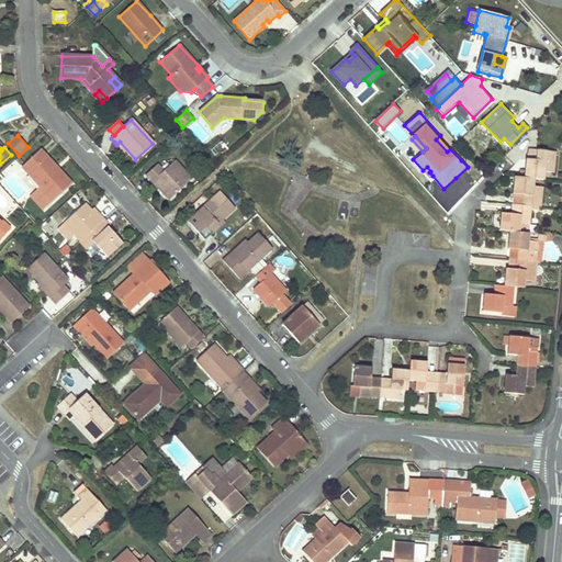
[(72,186),(41,150),(22,168),(40,188),(32,195),(45,210),(72,186)]
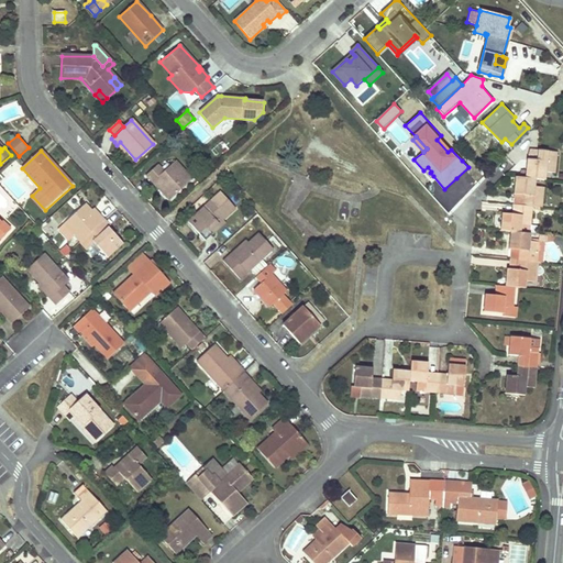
[(529,169),(529,177),(537,178),(545,179),(547,172),(556,173),(559,153),(538,151),(537,159),(528,159),(527,169),(529,169)]
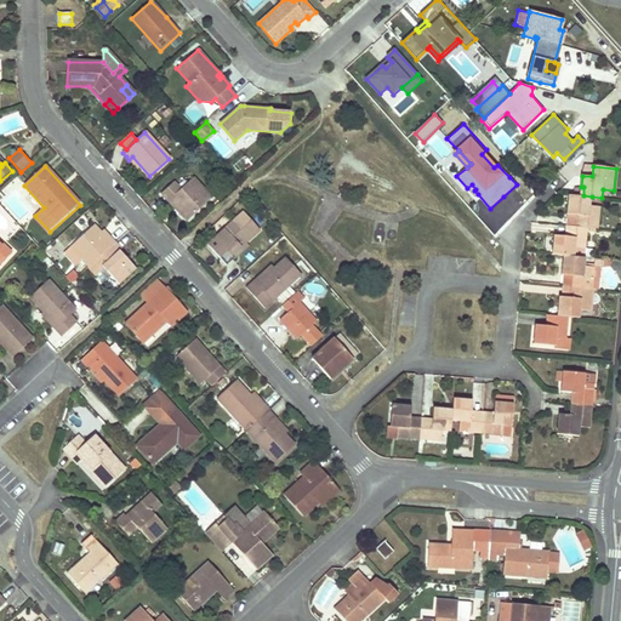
[(211,198),(193,177),(181,189),(167,201),(186,221),(211,198)]
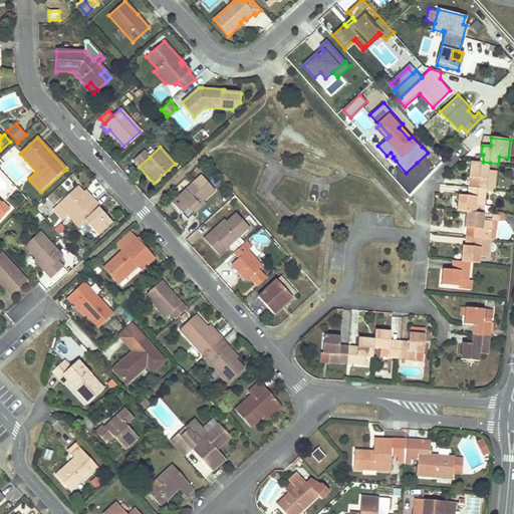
[(145,152),(134,161),(139,167),(150,157),(145,152)]
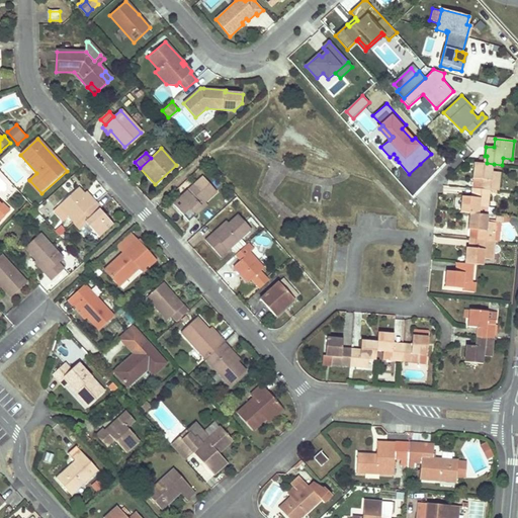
[(394,154),(390,157),(396,164),(399,162),(396,159),(397,158),(394,154)]
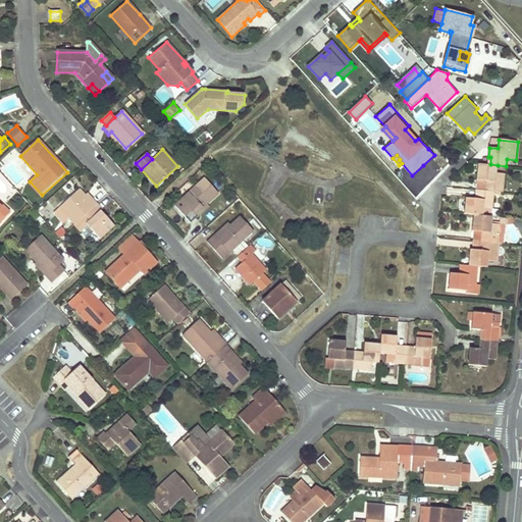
[(489,181),(488,190),(494,191),(504,192),(505,173),(497,172),(498,165),(490,164),(481,163),(480,172),(477,172),(476,180),(489,181)]
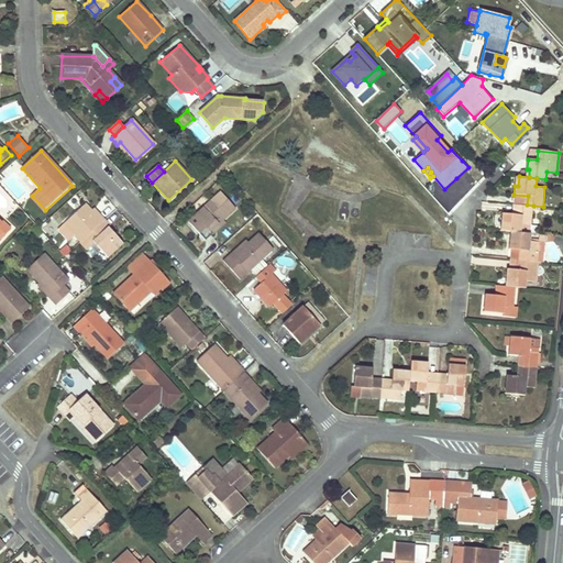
[(221,192),(189,223),(206,241),(213,235),(210,232),(235,208),(221,192)]
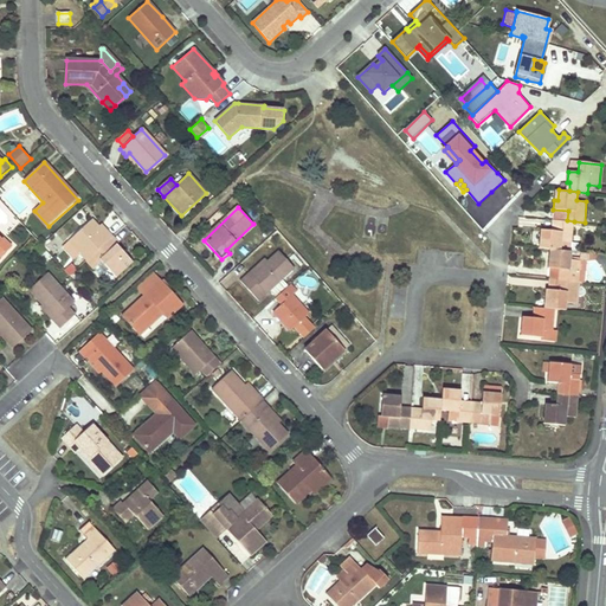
[(541,240),(543,240),(542,247),(553,249),(571,251),(574,221),(567,220),(559,219),(558,232),(542,231),(541,240)]
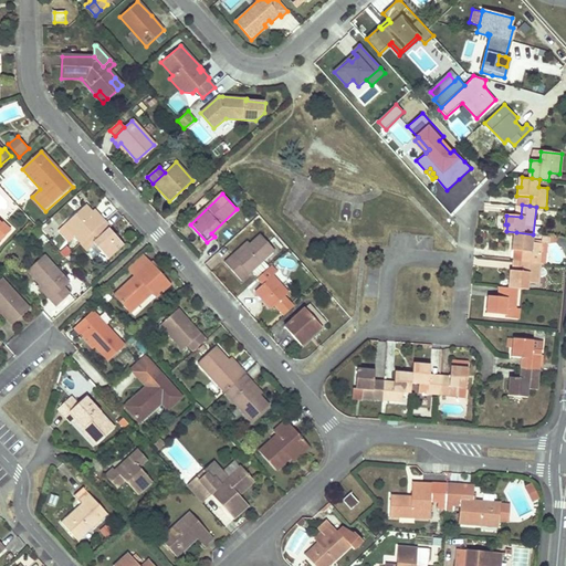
[(82,244),(93,233),(105,222),(97,212),(94,216),(86,207),(75,217),(64,227),(77,241),(81,244),(82,244)]
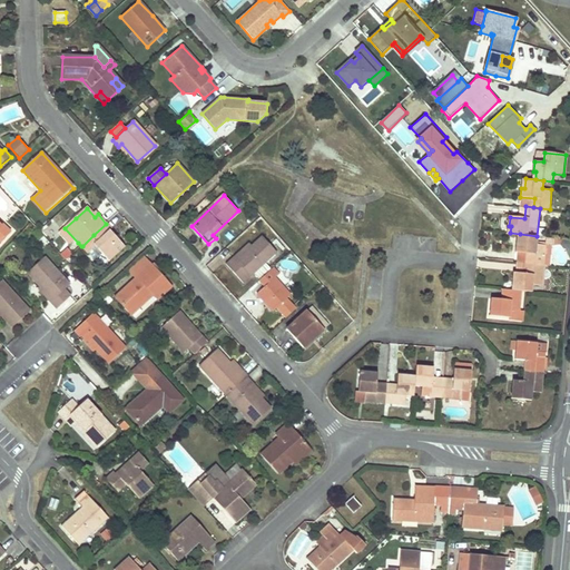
[(0,243),(11,231),(0,219),(0,224),(3,227),(0,229),(0,243)]
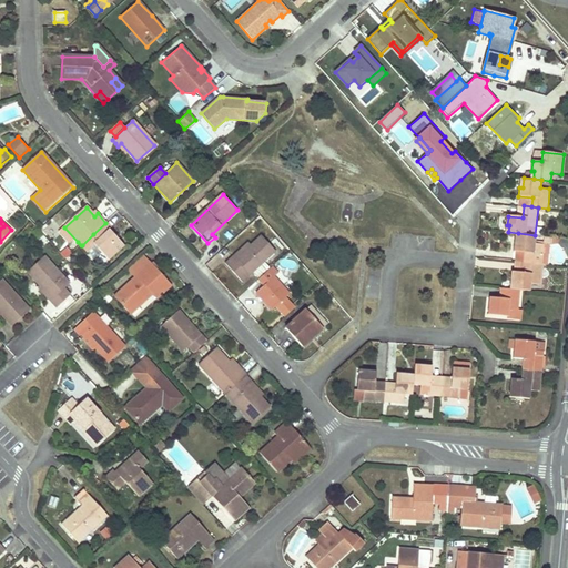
[(112,230),(105,223),(93,234),(82,245),(89,253),(94,247),(101,254),(109,262),(124,247),(110,232),(112,230)]
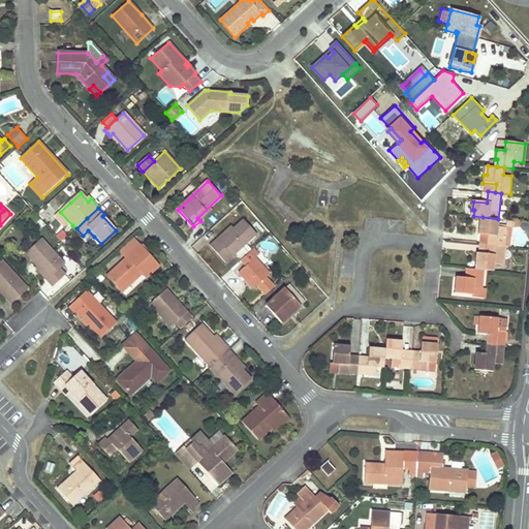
[(72,225),(60,212),(54,218),(65,230),(72,225)]
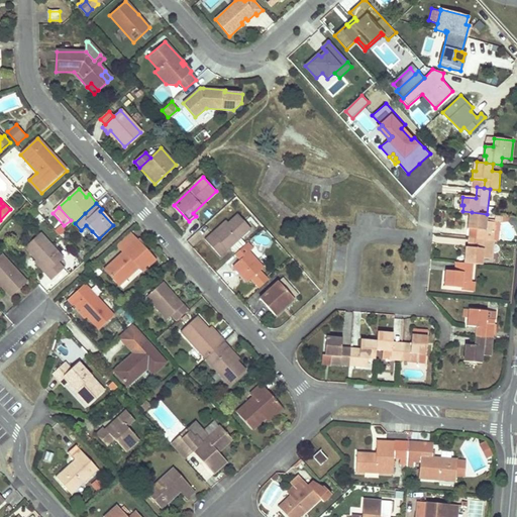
[(487,214),(472,212),(471,220),(468,220),(468,228),(470,228),(480,229),(479,238),(494,240),(497,240),(498,230),(495,230),(495,223),(487,222),(488,214),(487,214)]
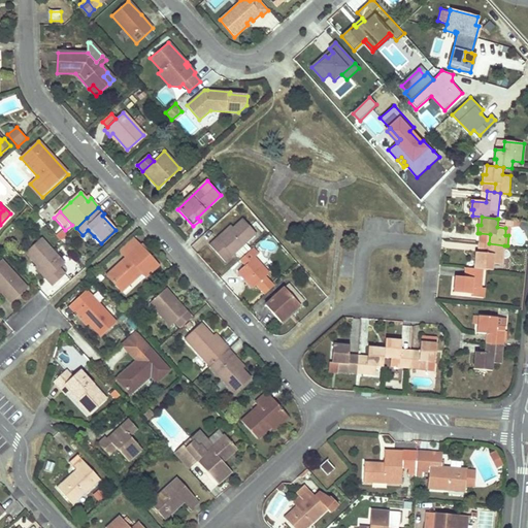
[(217,238),(213,241),(210,244),(226,262),(235,254),(240,260),(241,258),(251,250),(245,244),(257,234),(243,219),(219,241),(217,238)]
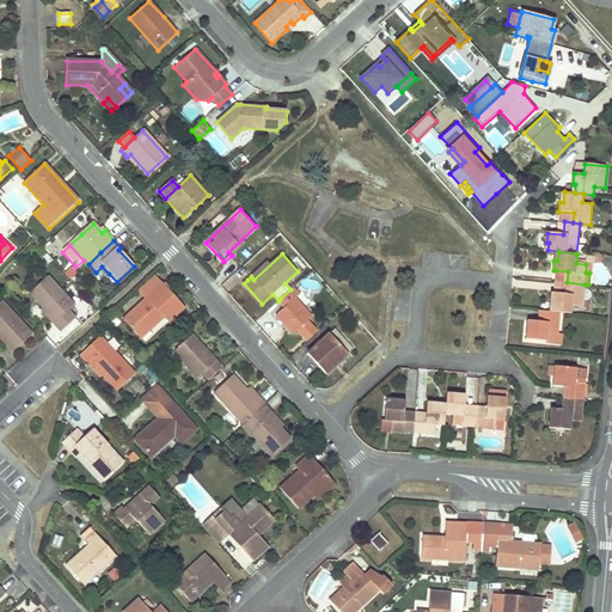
[(102,267),(96,273),(101,277),(105,277),(109,274),(102,267)]
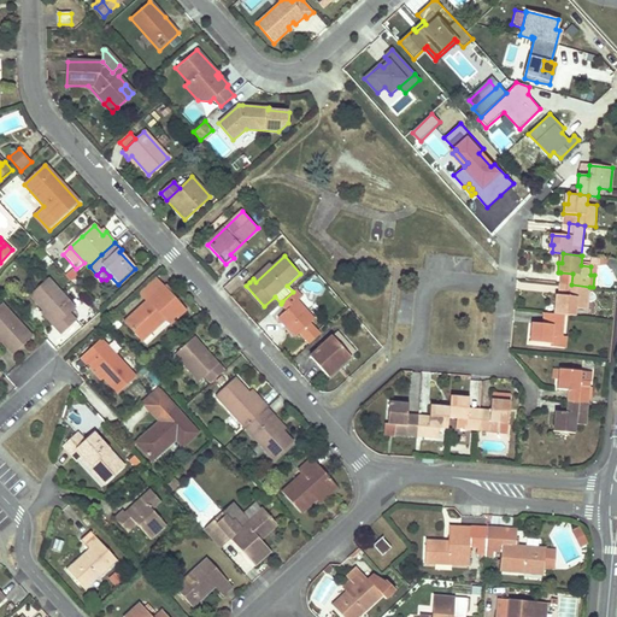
[(78,276),(72,270),(65,276),(71,282),(78,276)]
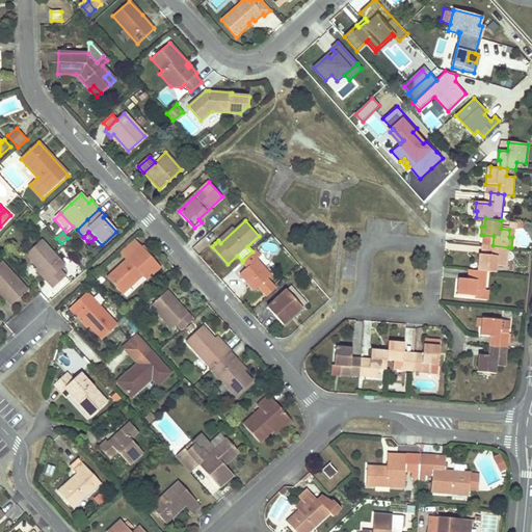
[(493,245),(494,236),(483,235),(482,244),(493,245)]
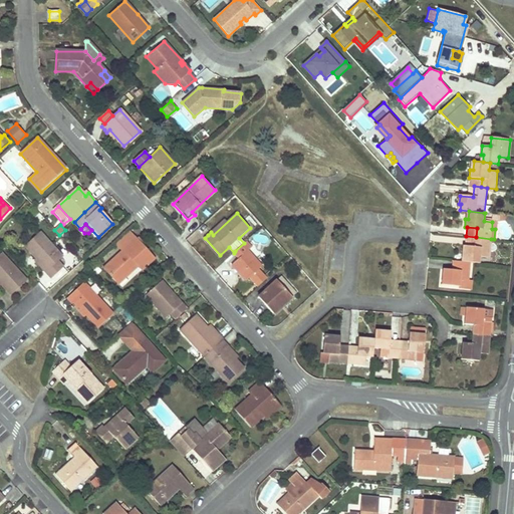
[(47,270),(46,271),(45,272),(50,279),(62,268),(57,262),(62,258),(39,232),(25,246),(47,270)]
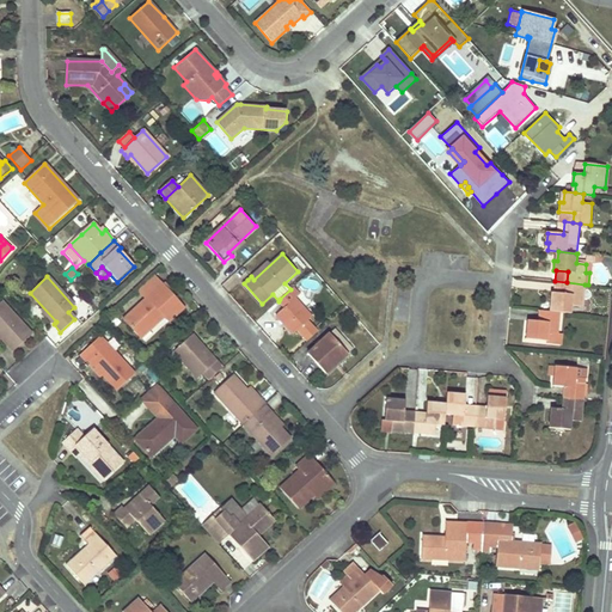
[(141,297),(145,301),(163,285),(154,276),(141,288),(146,293),(141,297)]
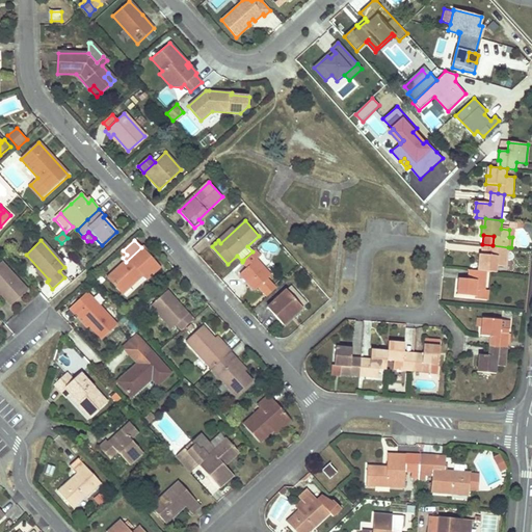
[(491,255),(493,245),(482,244),(481,254),(491,255)]
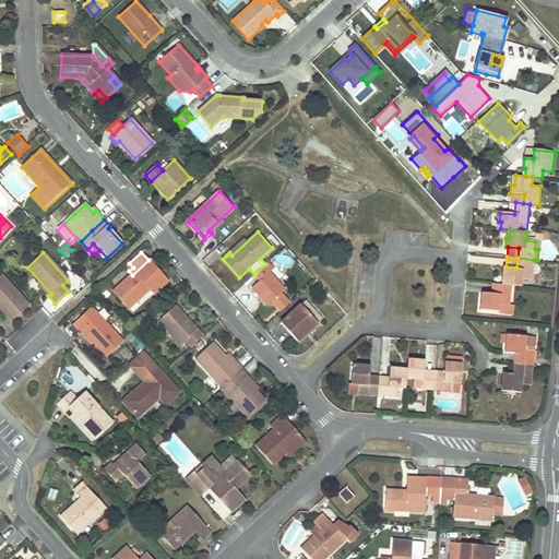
[(504,284),(512,285),(521,286),(522,280),(532,281),(534,260),(518,258),(516,268),(506,266),(503,266),(502,276),(504,276),(504,284)]
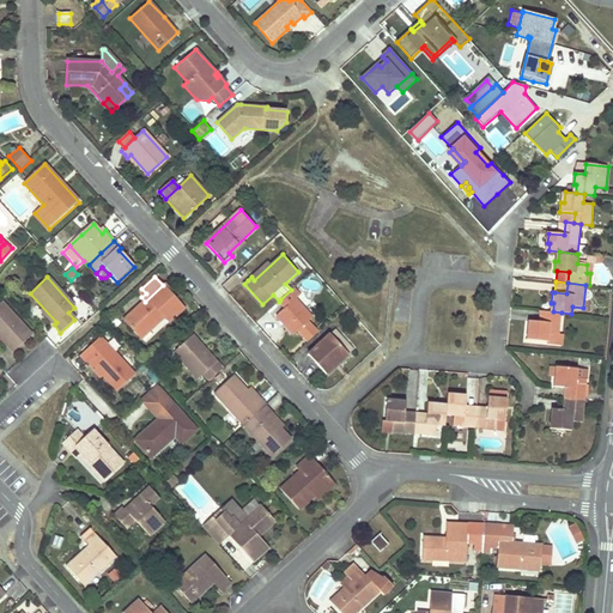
[(145,302),(123,321),(138,338),(162,316),(165,320),(169,325),(184,310),(163,285),(145,302)]
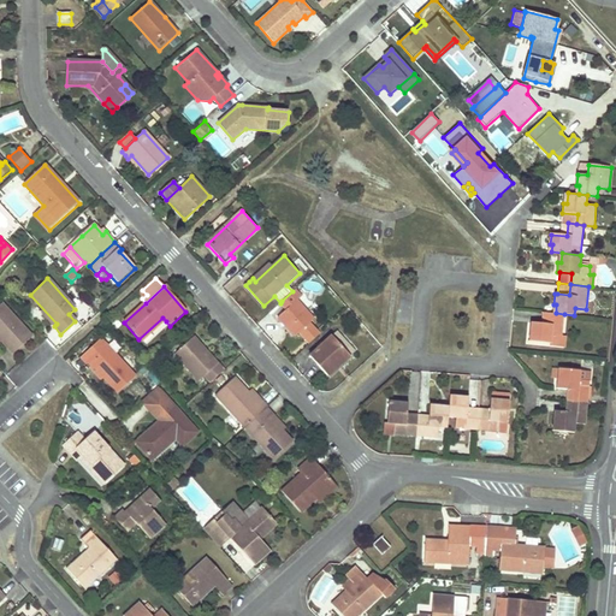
[(278,317),(286,326),(295,336),(298,332),(308,343),(320,332),(311,321),(313,319),(297,301),(302,296),(295,289),(292,291),(282,301),(288,308),(278,317)]
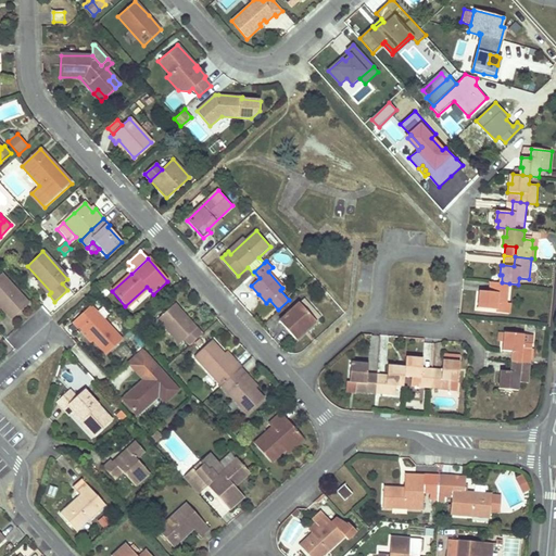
[(1,275),(0,276),(0,306),(12,319),(28,304),(1,275)]
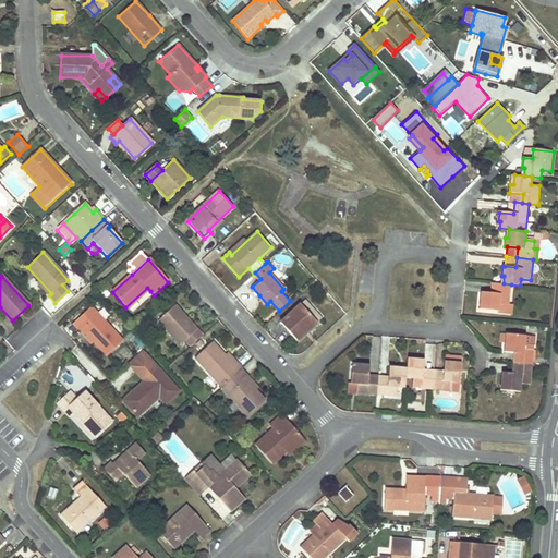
[(511,284),(504,283),(495,283),(494,292),(481,291),(480,300),(483,301),(482,308),(499,311),(500,303),(509,304),(511,284)]
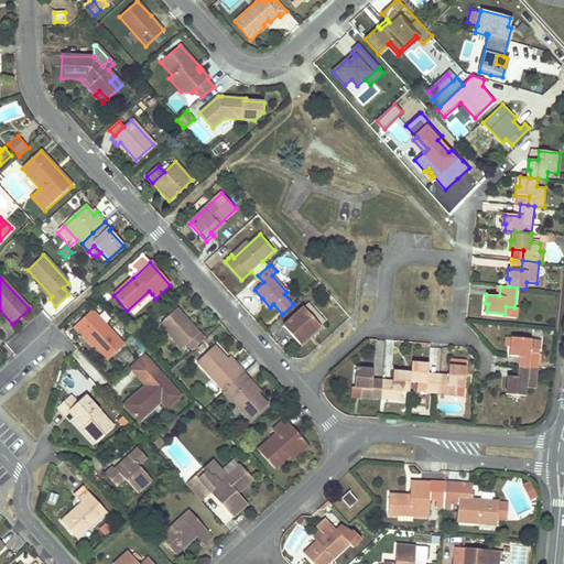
[(149,291),(127,311),(130,314),(152,294),(149,291)]
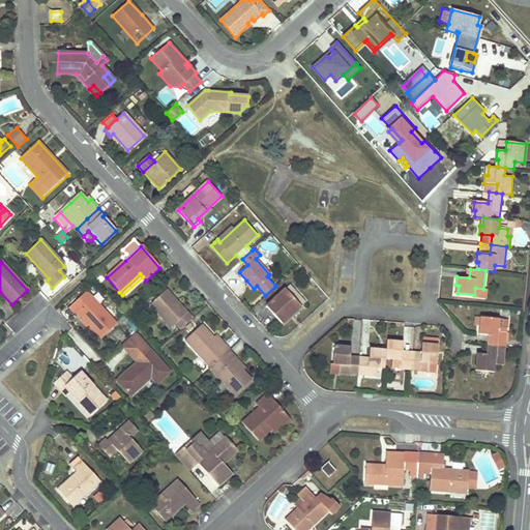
[(281,323),(304,301),(289,284),(265,305),(281,323)]
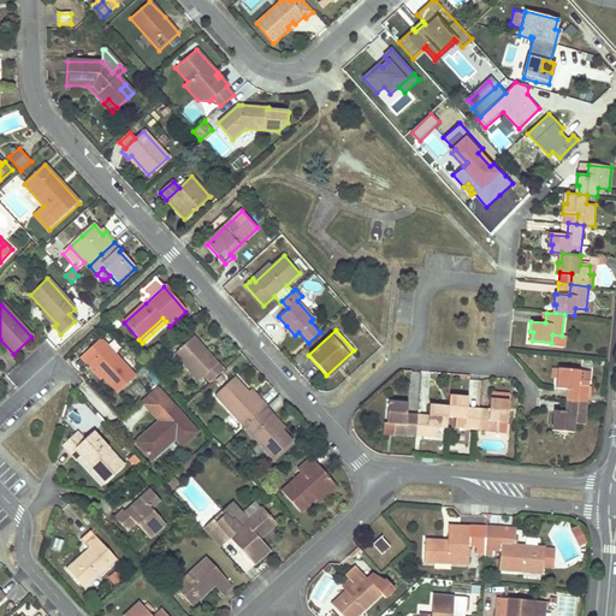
[(219,365),(195,337),(176,355),(200,381),(206,377),(219,365)]
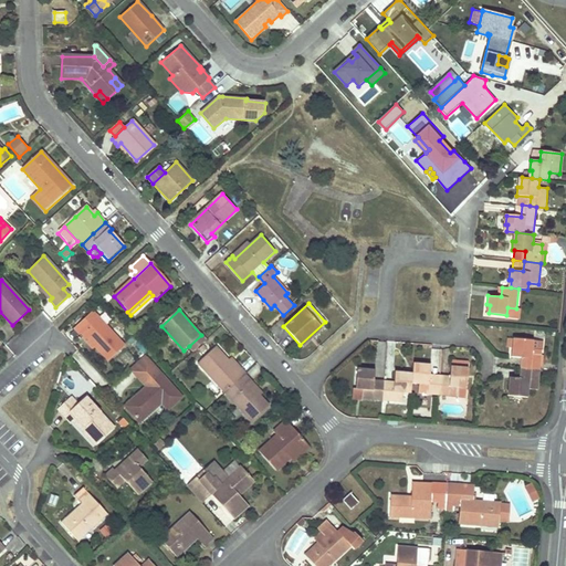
[(124,347),(92,313),(75,328),(95,349),(107,363),(124,347)]
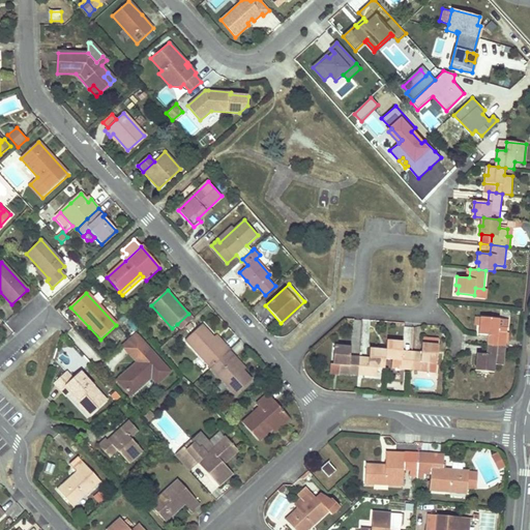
[(89,327),(70,307),(68,310),(86,329),(89,327)]
